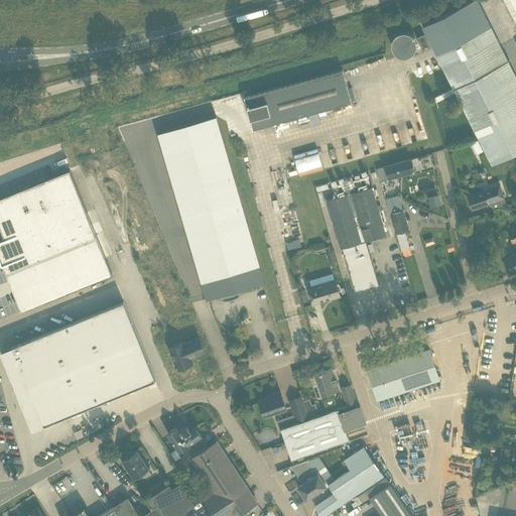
[(472,0),(432,20),(422,25),(476,132),(481,142),(491,163),(515,151),(515,152),(515,81),(478,8),(474,0),(472,0)]
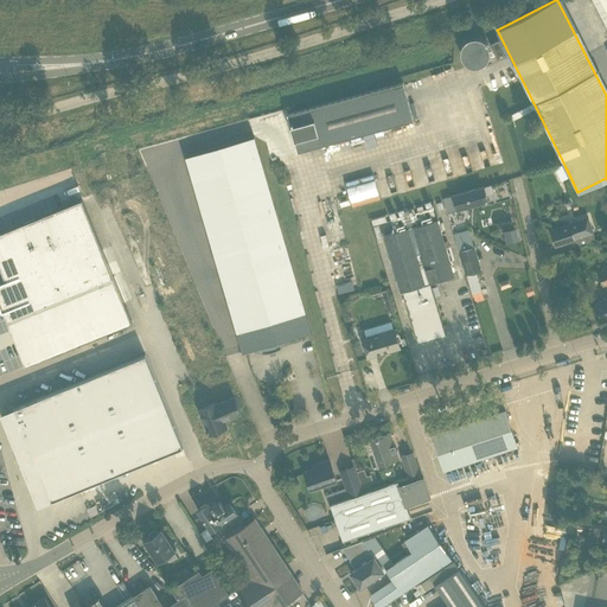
[(606,0),(593,0),(606,26),(606,0)]
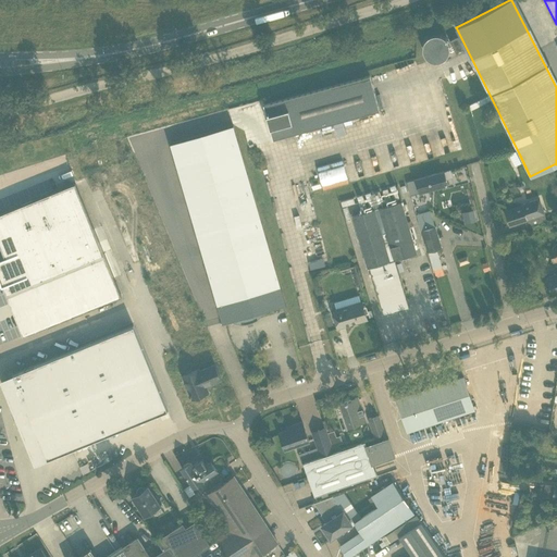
[(449,40),(456,53),(463,49),(458,36),(449,40)]
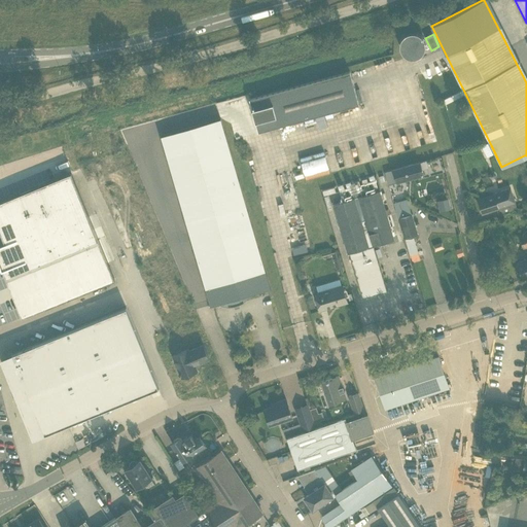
[(258,131),(269,129),(358,103),(350,71),(249,99),(258,131)]
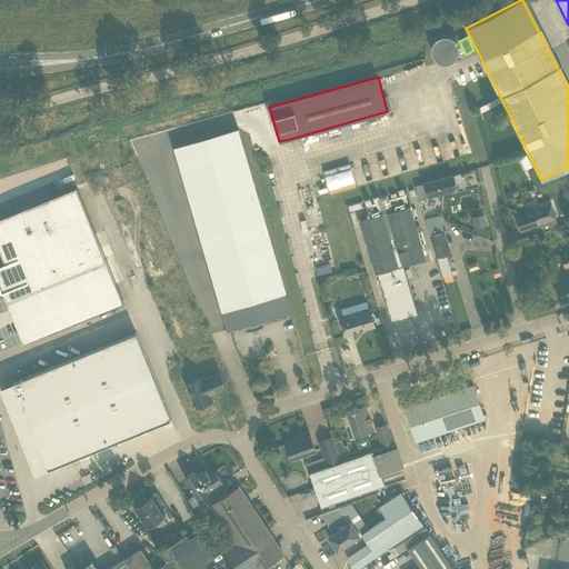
[(265,322),(267,320),(266,318),(291,310),(261,205),(238,128),(175,147),(191,205),(228,329),(240,326),(240,328),(241,328),(245,328),(248,328),(251,328),(252,327),(255,327),(258,326),(260,325),(262,323),(265,322)]
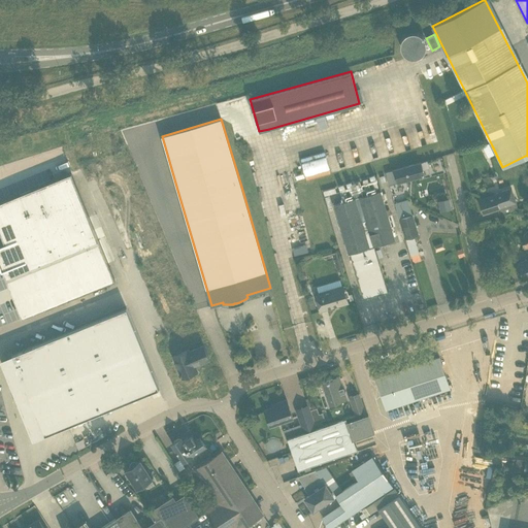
[(146,197),(168,189),(149,138),(127,146),(146,197)]
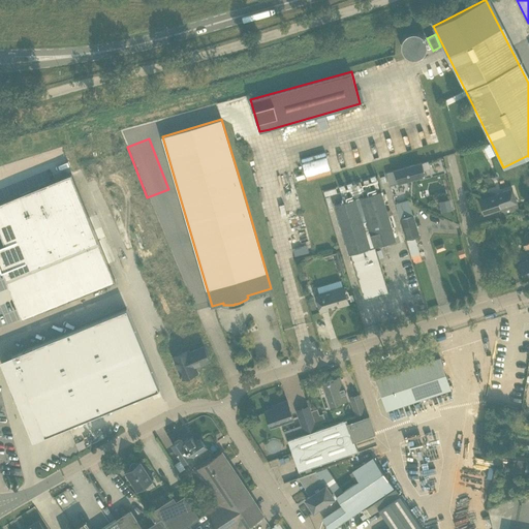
[(489,144),(483,147),(489,157),(495,154),(489,144)]
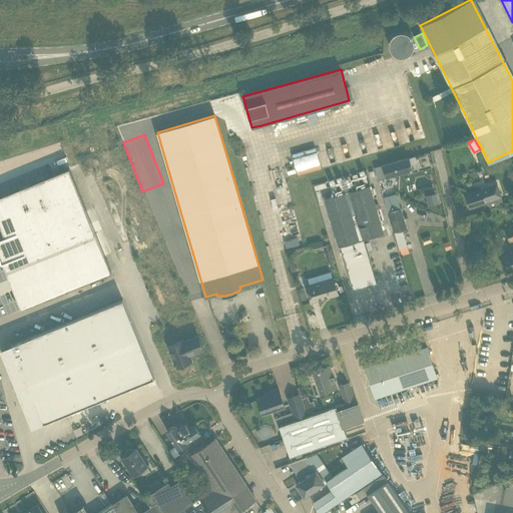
[(412,170),(408,157),(383,165),(375,168),(378,179),(412,170)]
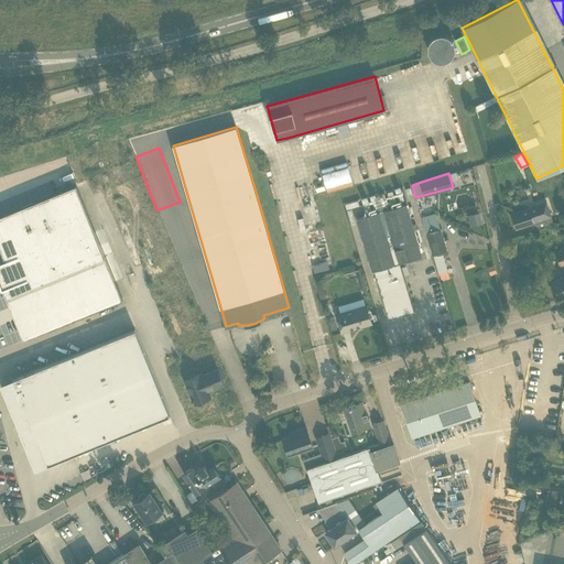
[(173,246),(164,249),(138,176),(112,185),(173,354),(210,340),(197,304),(190,306),(174,264),(179,263),(173,246)]
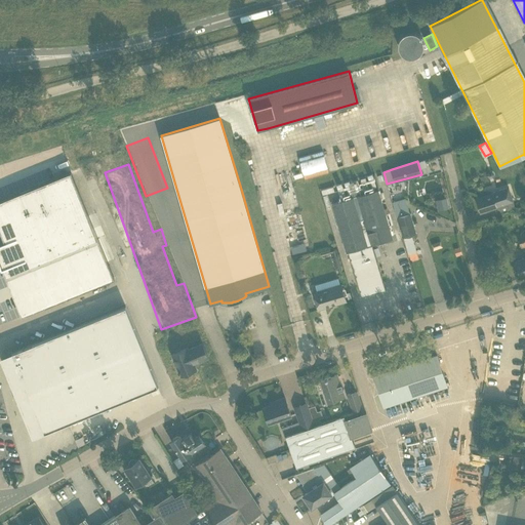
[(40,263),(98,239),(75,182),(71,171),(0,200),(0,229),(6,244),(0,246),(0,263),(4,272),(9,270),(38,257),(40,263)]
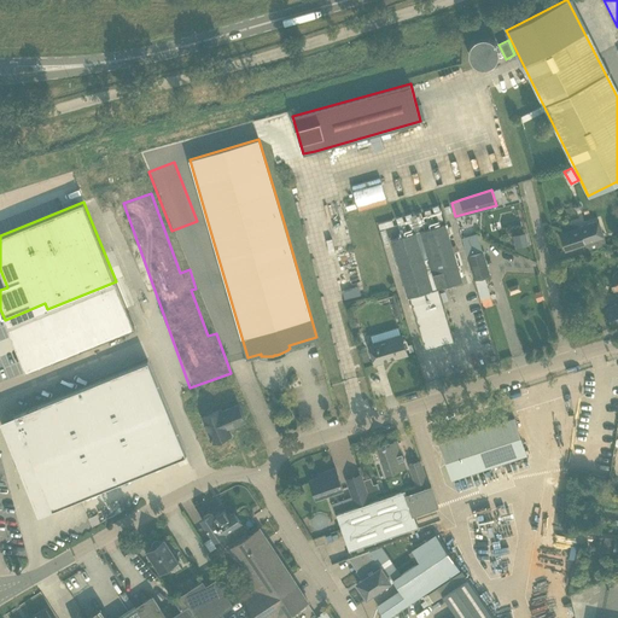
[(414,231),(390,238),(404,286),(408,297),(409,297),(425,349),(454,340),(438,287),(461,280),(458,269),(443,222),(419,229),(420,232),(415,234),(414,231)]
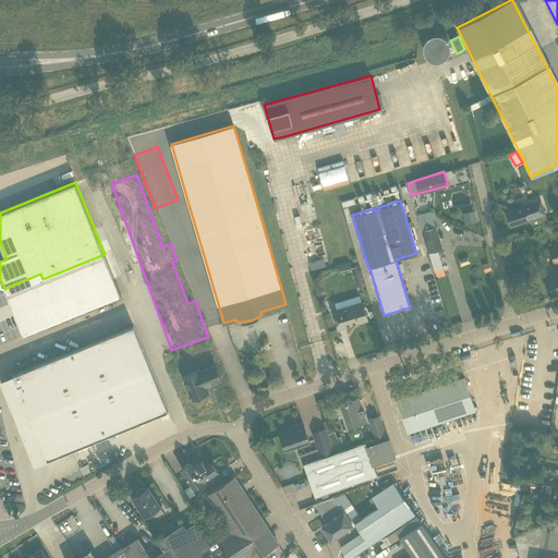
[(521,221),(525,220),(528,228),(547,221),(546,216),(545,215),(546,214),(542,201),(516,208),(506,211),(510,226),(521,221)]
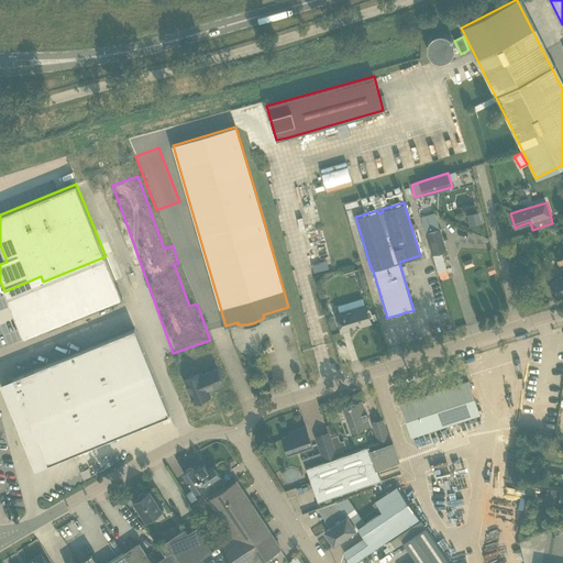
[(481,223),(478,211),(467,214),(470,225),(481,223)]
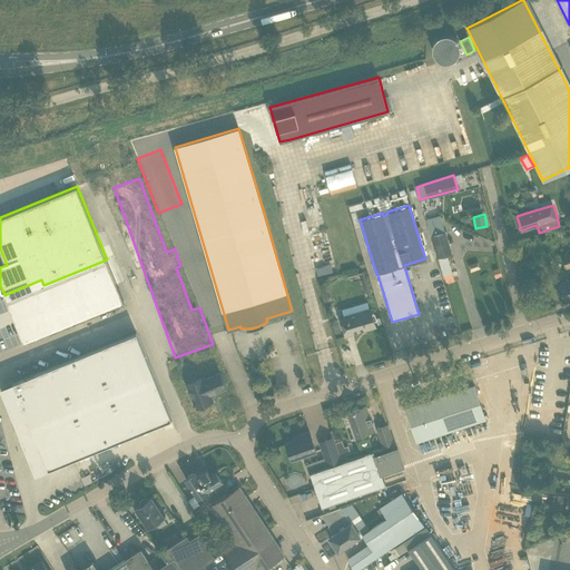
[(431,235),(438,257),(452,253),(445,231),(431,235)]
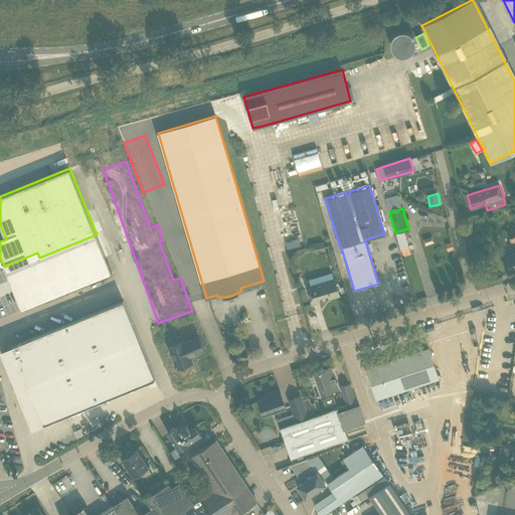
[(112,273),(97,234),(39,258),(37,252),(9,265),(4,267),(21,309),(26,307),(83,284),(112,273)]
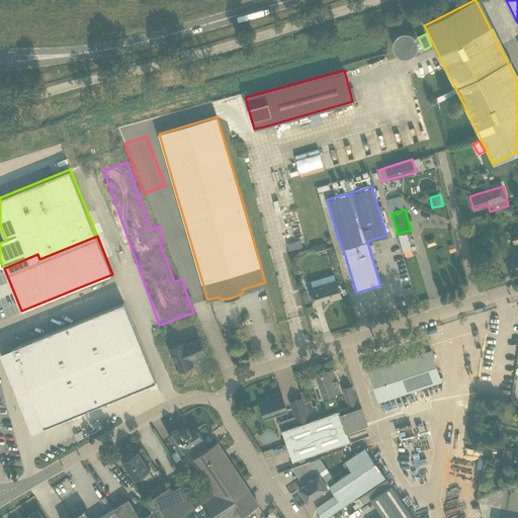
[(517,253),(517,254),(508,258),(514,274),(517,272),(517,253)]
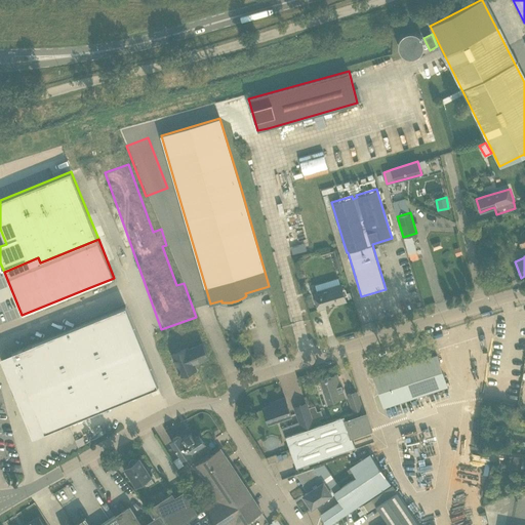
[(317,291),(313,292),(318,310),(346,300),(344,290),(340,284),(339,284),(337,278),(315,285),(317,291)]
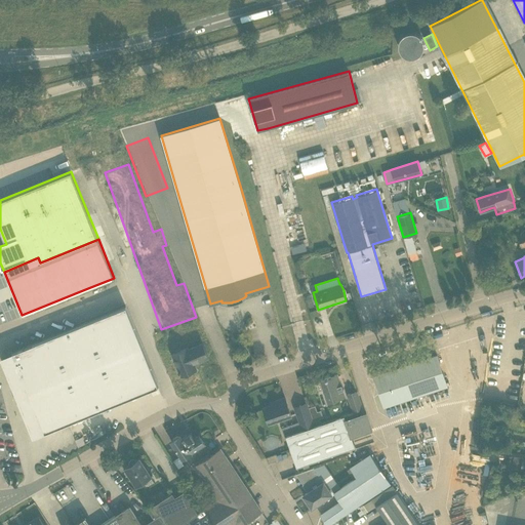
[(14,358),(25,385),(17,388),(24,404),(31,400),(44,433),(158,386),(125,305),(96,317),(69,328),(17,350),(17,351),(12,353),(14,358)]
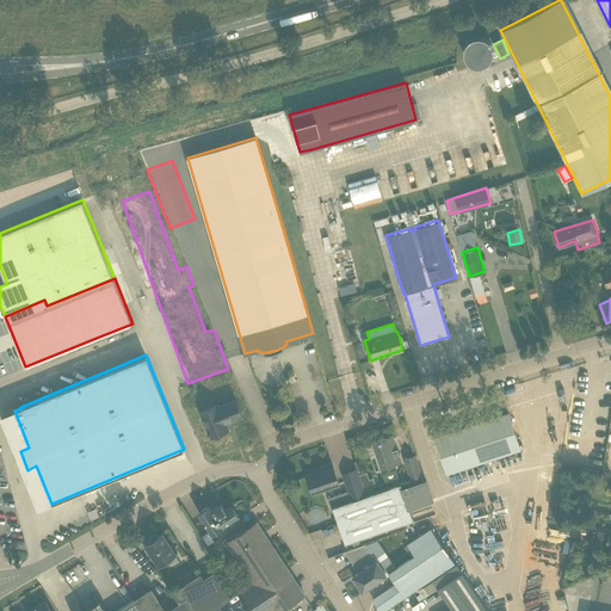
[(180,400),(197,393),(192,383),(177,390),(180,400)]
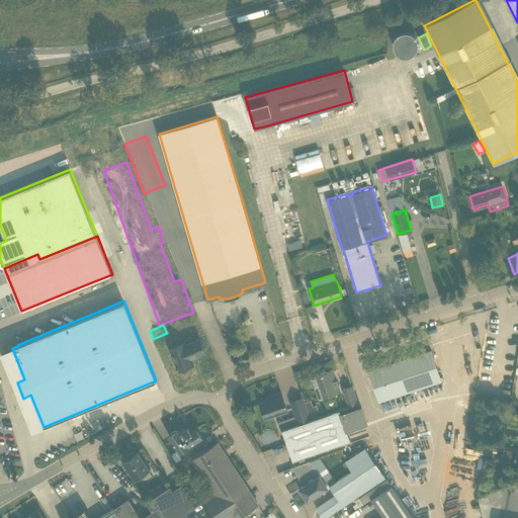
[(186,344),(185,342),(169,349),(178,370),(194,364),(191,358),(205,353),(199,339),(186,344)]
